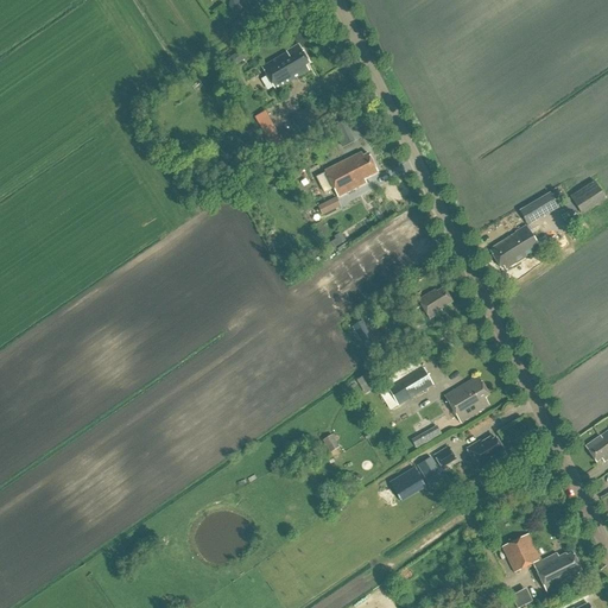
[(289,54),(264,67),(277,89),(310,70),(306,65),(310,63),(301,45),(287,51),(289,54)]
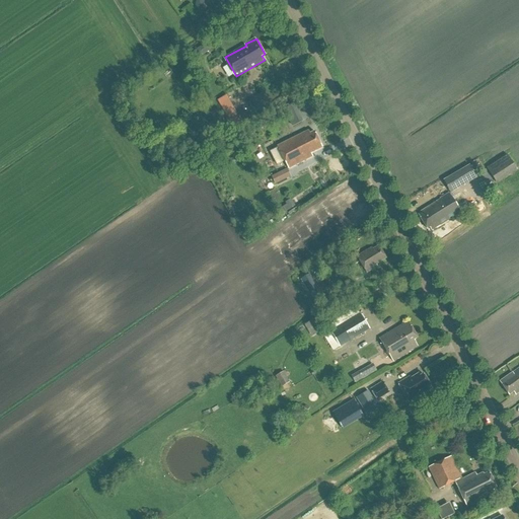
[(196,60),(213,49),(209,42),(192,53),(196,60)]
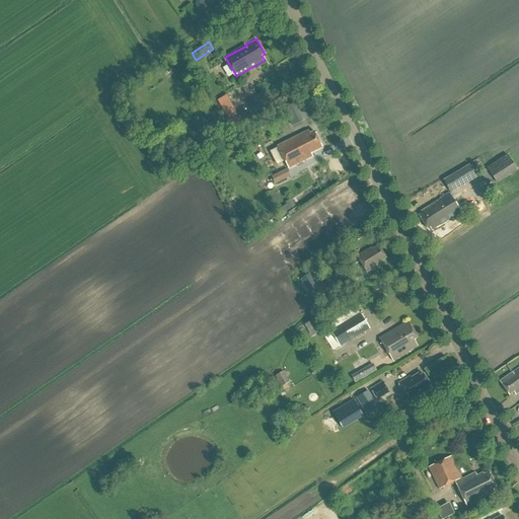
[(224,73),(229,71),(226,64),(221,66),(224,73)]
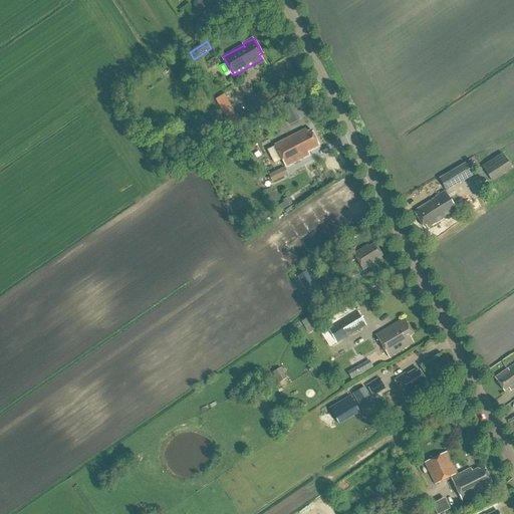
[(246,99),(252,110),(265,103),(258,92),(246,99)]
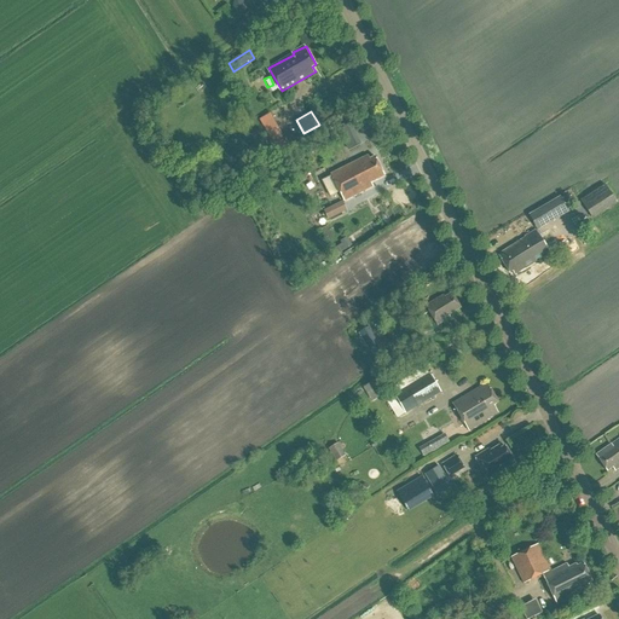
[(342,136),(354,131),(351,122),(339,128),(342,136)]
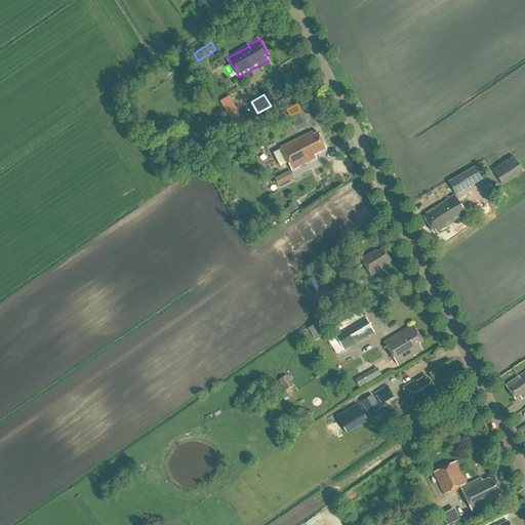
[(241,123),(234,109),(226,113),(233,127),(241,123)]
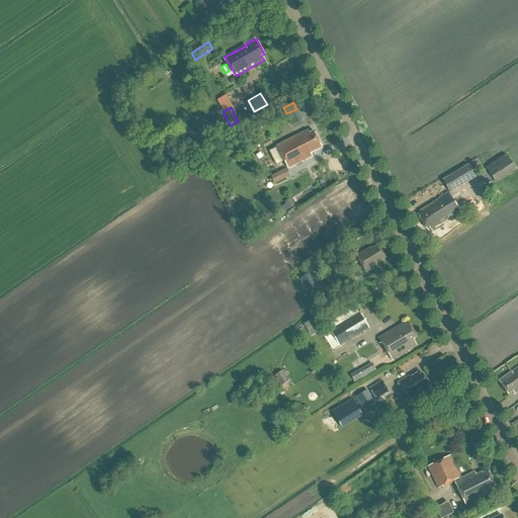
[(308,131),(269,150),(273,159),(277,156),(280,163),(284,161),(287,169),(312,157),(311,154),(322,148),(314,132),(310,134),(308,131)]
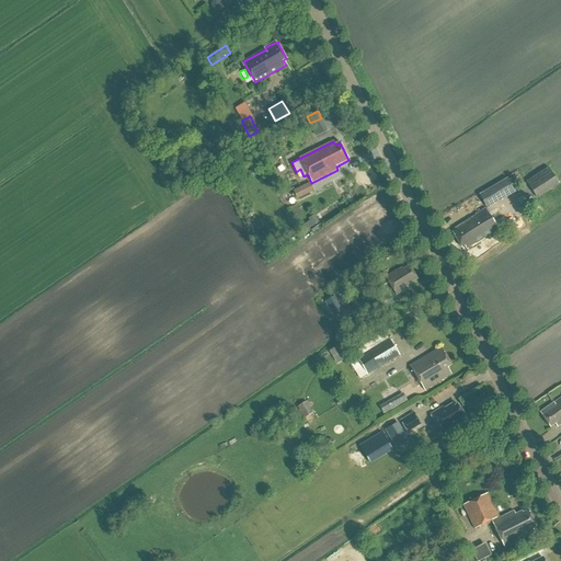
[(526,181),(535,196),(559,182),(549,168),(526,181)]
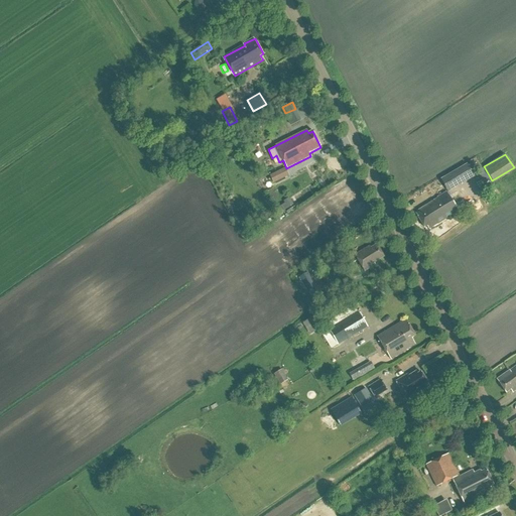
[(270,176),(274,183),(288,176),(284,168),(270,176)]
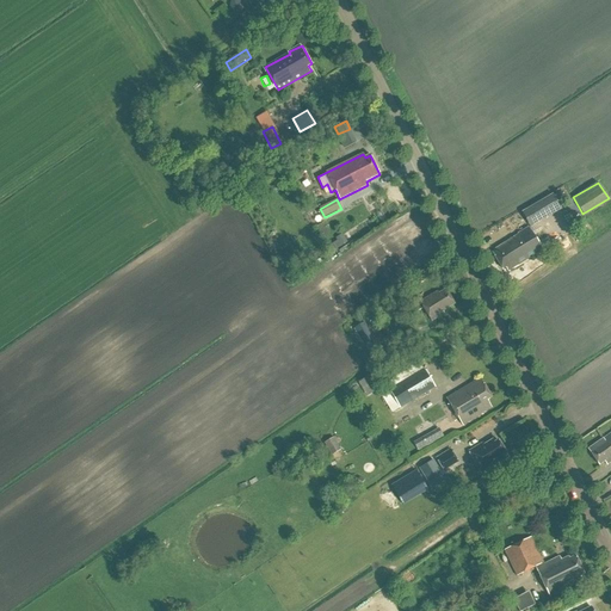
[(415,210),(380,228),(393,257),(430,240),(415,210)]
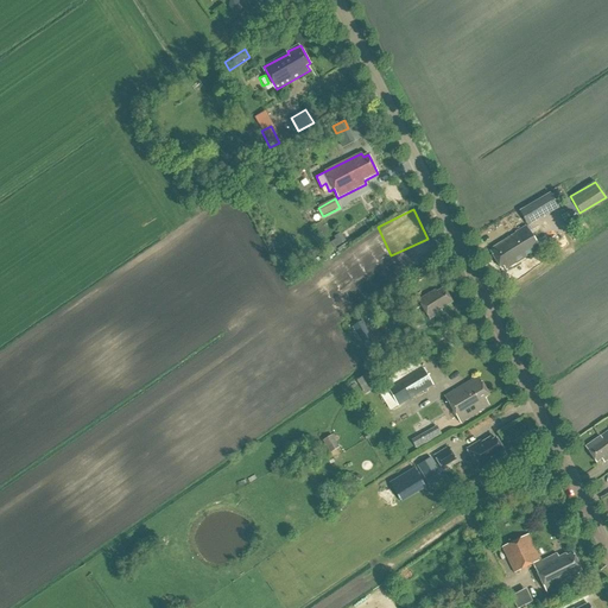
[(494,248),(491,251),(501,267),(505,265),(507,268),(540,248),(526,226),(494,247),(494,248)]
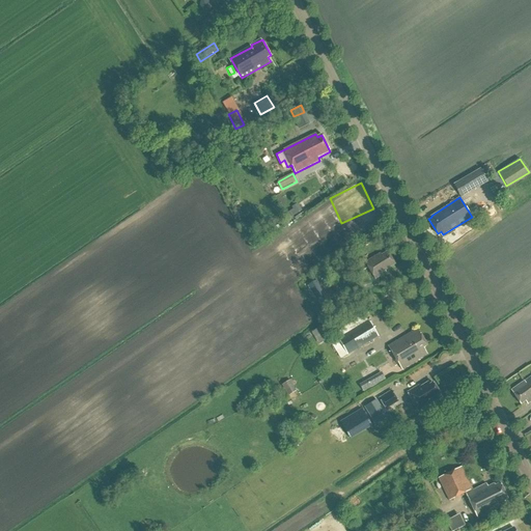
[(291,207),(292,210),(297,215),(302,211),(298,203),(291,207)]
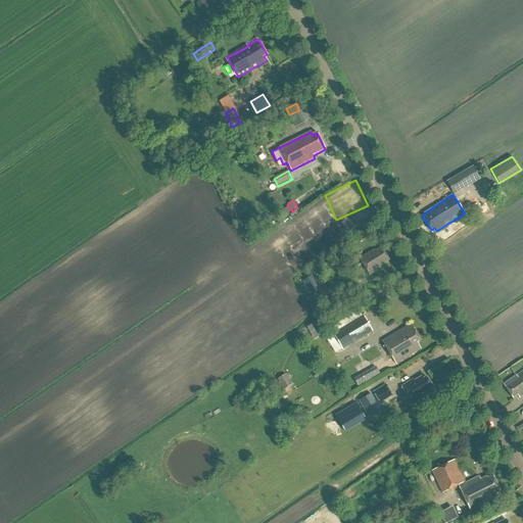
[(357,267),(362,264),(369,275),(380,269),(379,267),(389,260),(382,247),(376,251),(375,249),(361,257),(361,258),(354,263),(357,267)]
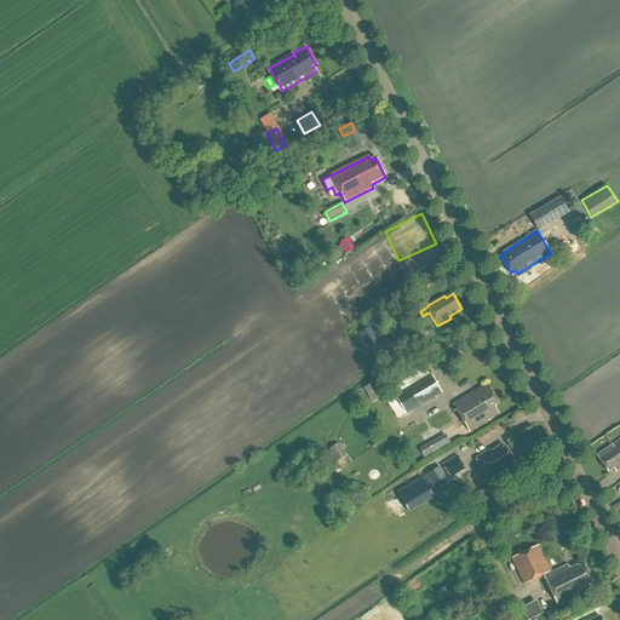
[(371,329),(360,337),(373,357),(384,350),(371,329)]
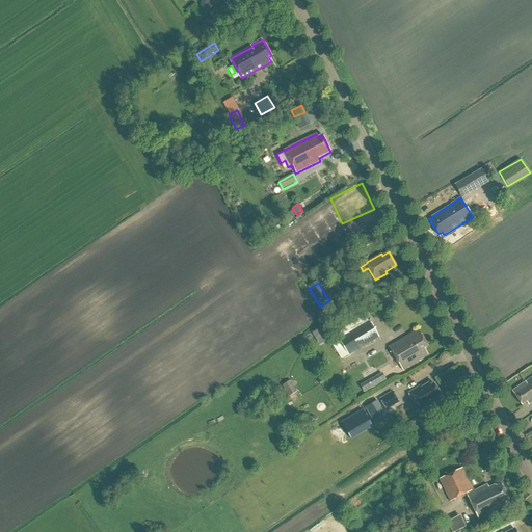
[(354,343),(358,349),(379,338),(373,327),(374,327),(371,322),(370,323),(369,321),(339,340),(344,349),(354,343)]
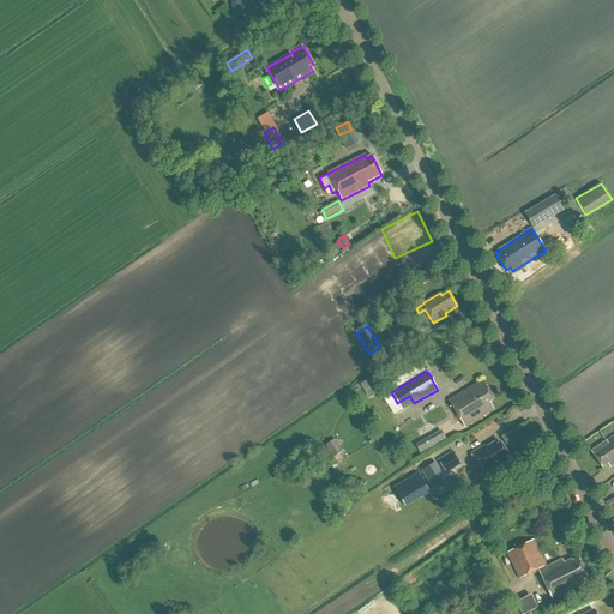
[(494,399),(482,380),(449,401),(464,428),(494,410),(489,403),(494,399)]
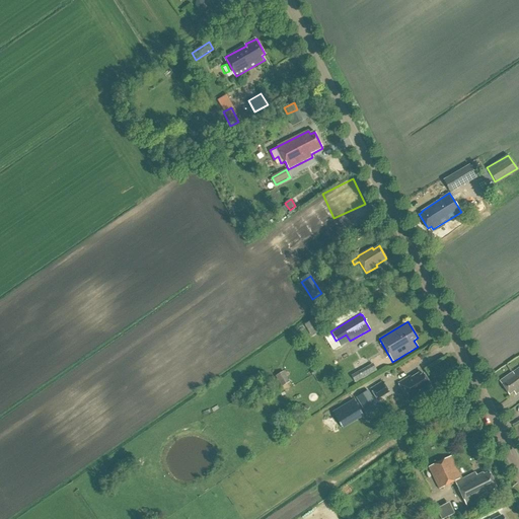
[(359,357),(354,361),(358,367),(364,363),(359,357)]
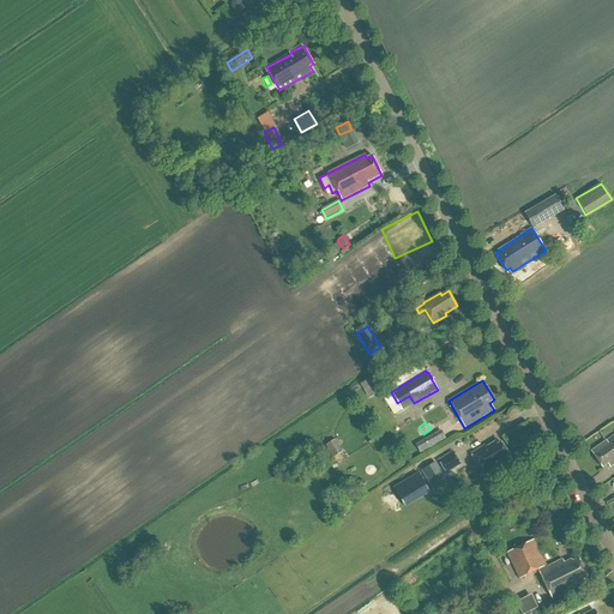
[(613,463),(613,434),(591,451),(602,467),(609,463),(612,465),(613,463)]
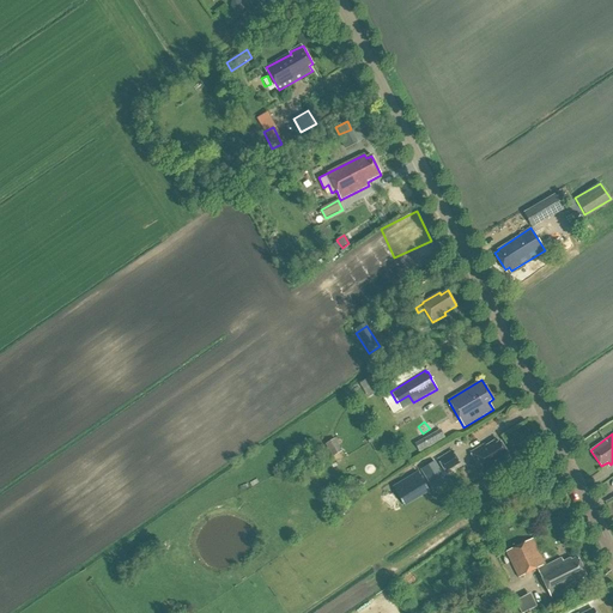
[(341,451),(334,438),(323,444),(331,457),(341,451)]
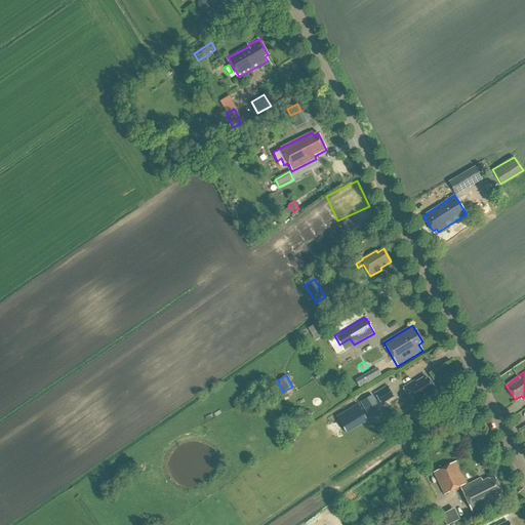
[(415,382),(414,381),(403,389),(413,406),(433,395),(431,392),(435,390),(428,379),(425,381),(423,378),(415,382)]
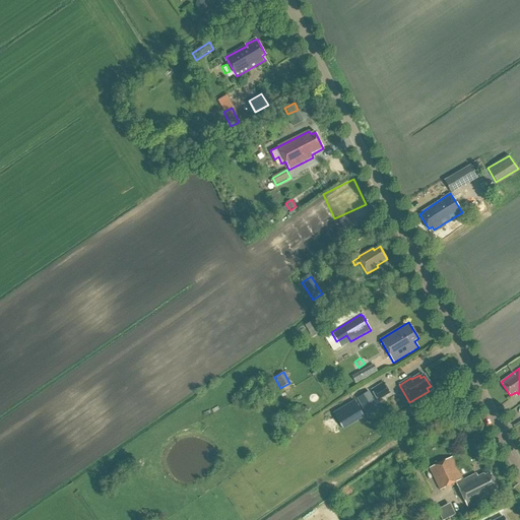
[(371,390),(378,401),(390,393),(383,383),(371,390)]
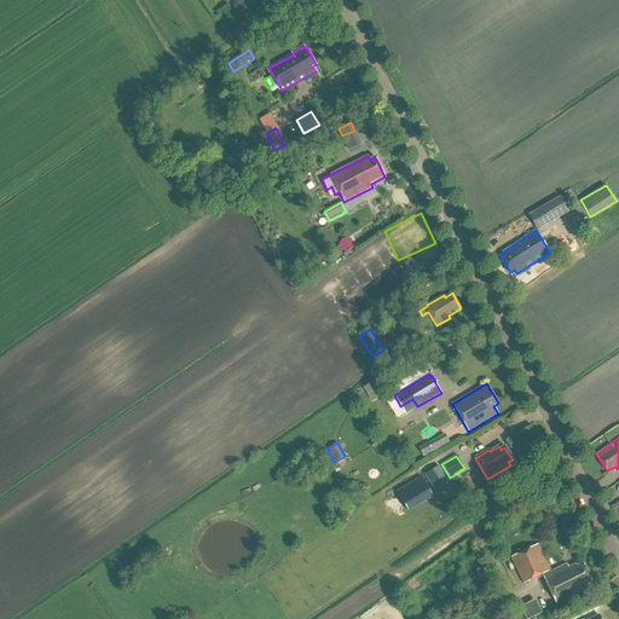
[(439,467),(426,475),(438,495),(451,487),(439,467)]
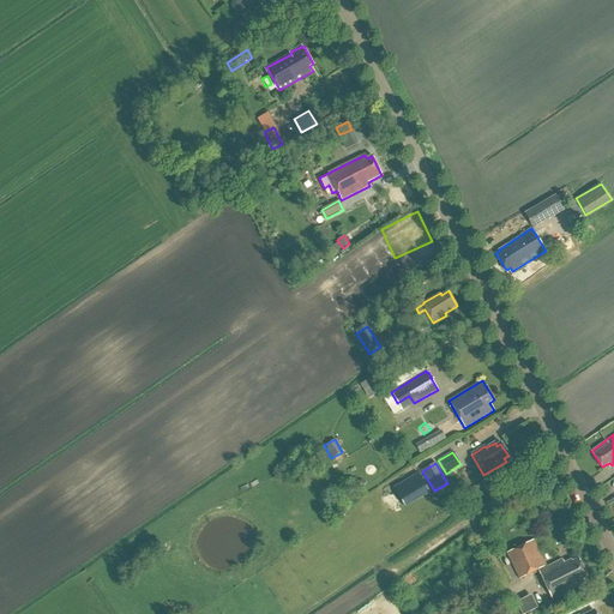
[(547,566),(534,539),(507,552),(507,553),(501,555),(515,582),(539,570),(553,599),(584,583),(582,579),(587,577),(578,559),(572,561),(572,560),(564,564),(563,559),(547,566)]
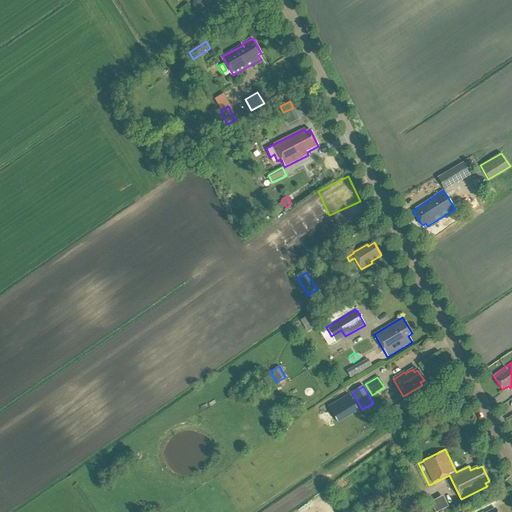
[(123,469),(125,477),(132,475),(129,467),(123,469)]
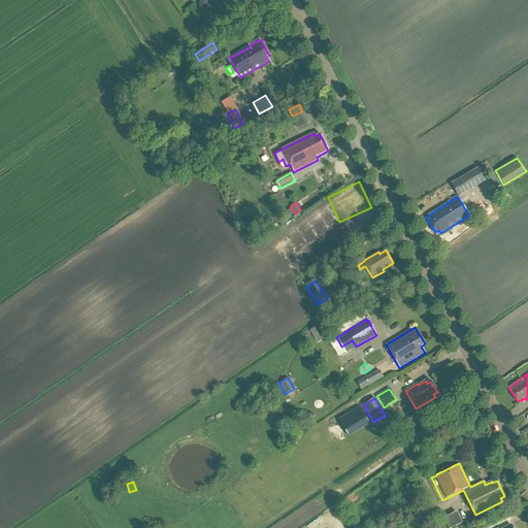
[(323,516),(327,527),(330,527),(338,525),(333,512),(323,516)]
